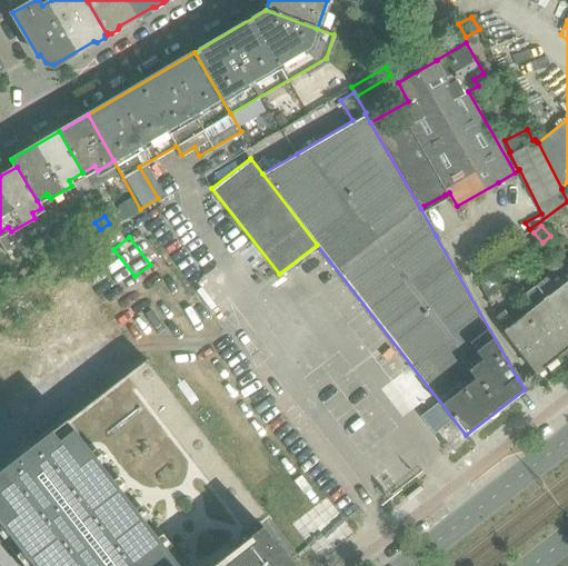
[(527,255),(518,244),(509,251),(519,262),(527,255)]
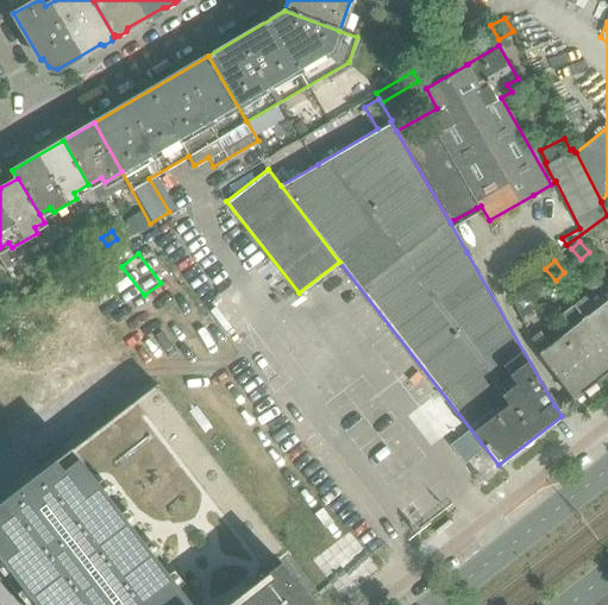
[(555,281),(544,268),(536,276),(546,289),(555,281)]
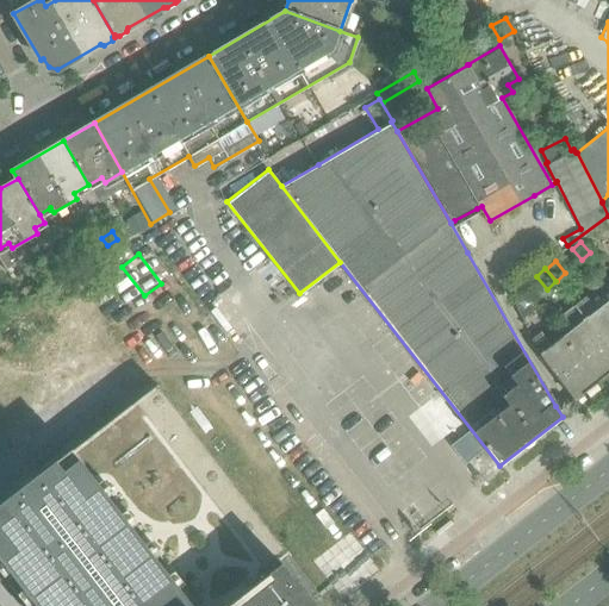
[(110,275),(81,298),(93,314),(122,292),(130,286),(117,269),(110,275)]
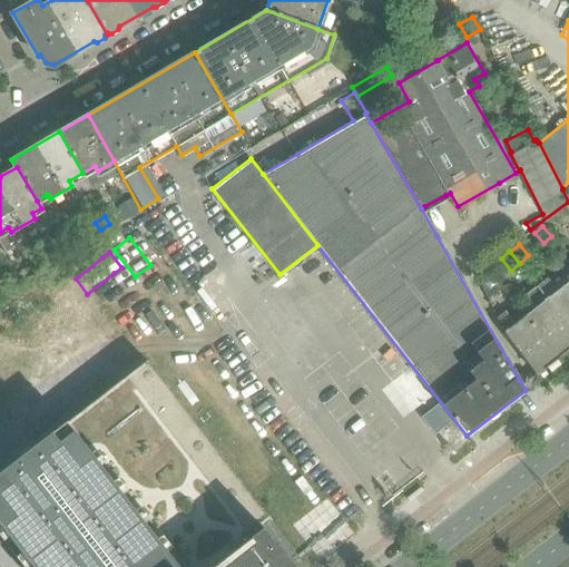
[(30,264),(18,272),(22,280),(35,273),(30,264)]
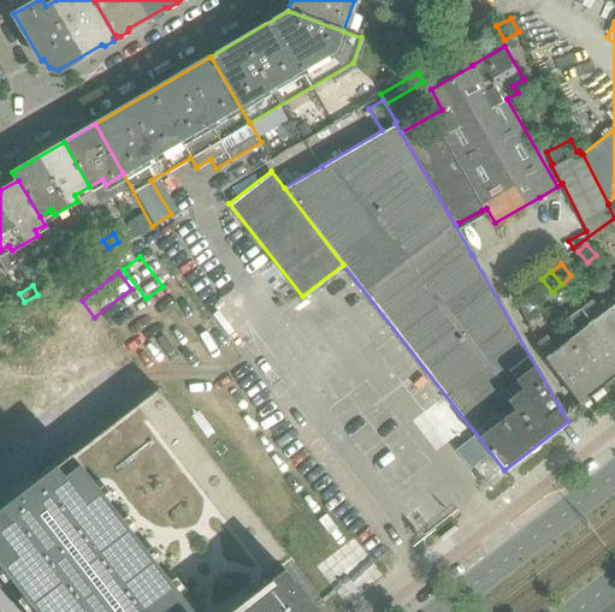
[(163,286),(146,298),(157,312),(169,327),(185,315),(172,298),(163,286)]
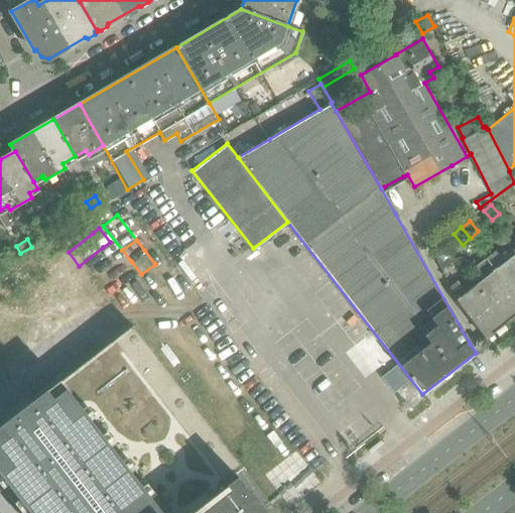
[(455,258),(441,241),(432,249),(440,268),(455,258)]
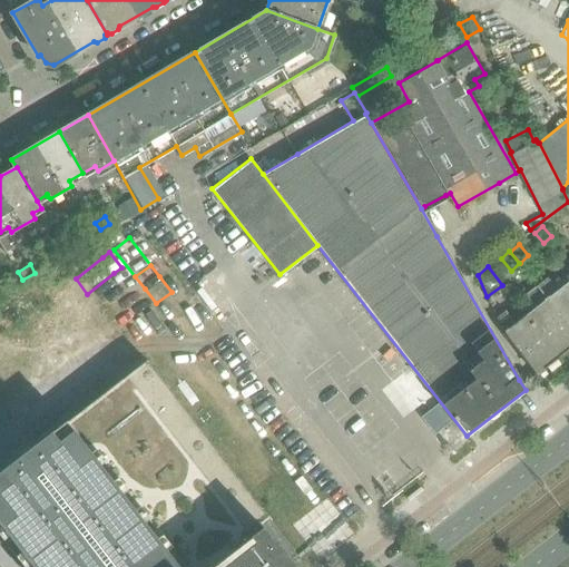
[(11,283),(1,267),(0,267),(0,291),(11,283)]
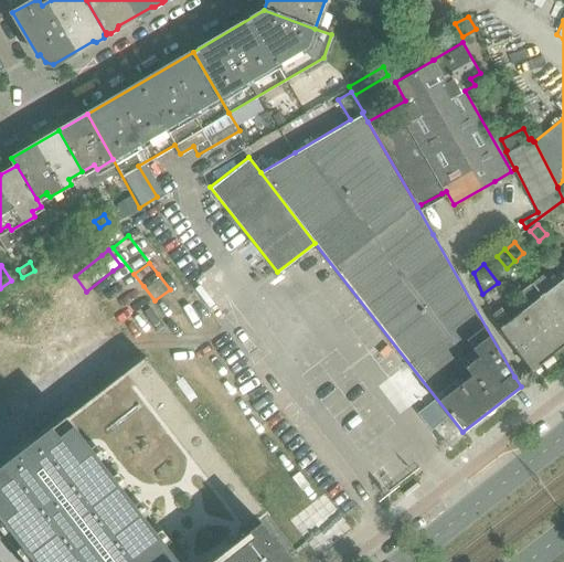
[(563,279),(563,278),(552,286),(542,273),(541,274),(539,272),(531,277),(533,279),(531,282),(563,324),(563,279)]
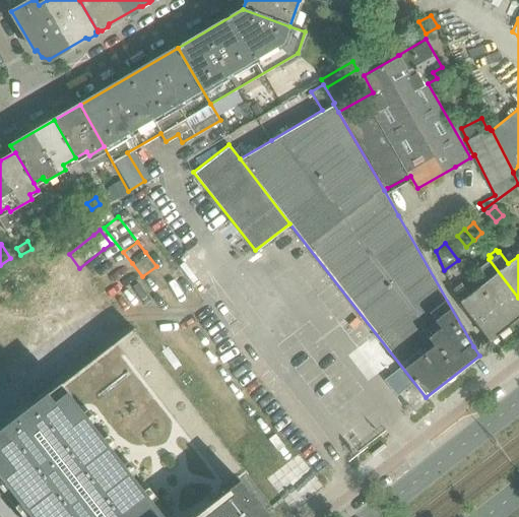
[(69,254),(56,264),(80,295),(92,284),(79,268),(69,254)]
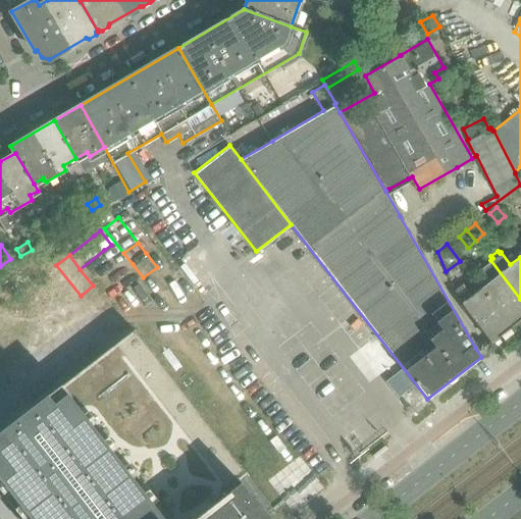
[(520,318),(520,299),(490,260),(480,268),(488,277),(489,279),(480,288),(511,326),(520,318)]
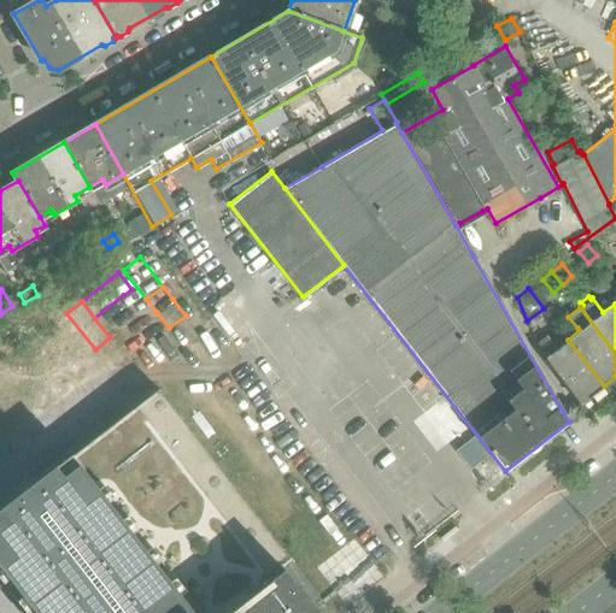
[(157,312),(127,335),(140,351),(169,328),(157,312)]
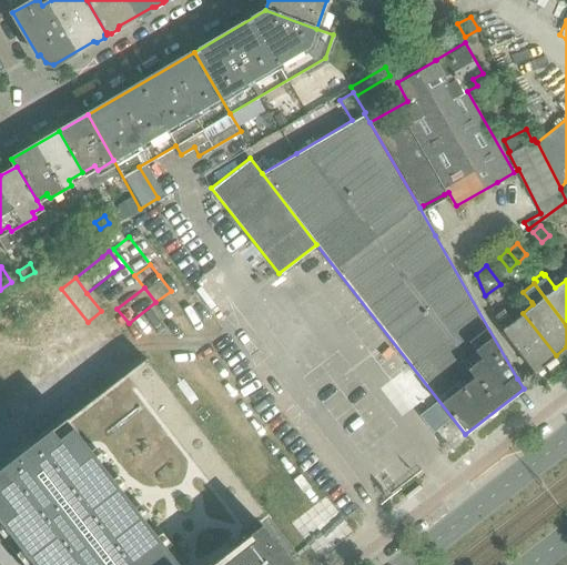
[(41,290),(27,301),(47,329),(62,318),(41,290)]
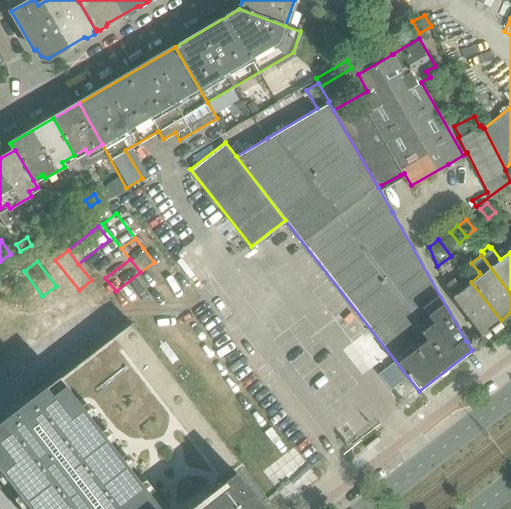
[(501,320),(471,282),(462,288),(454,277),(445,284),(456,301),(482,335),(483,334),(501,320)]
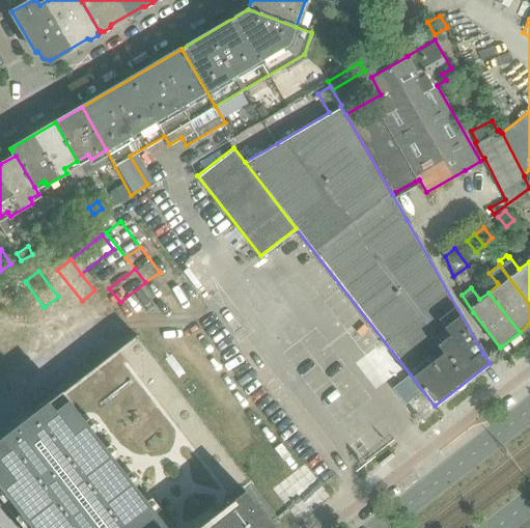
[(58,297),(44,307),(53,318),(63,332),(78,322),(66,307),(58,297)]
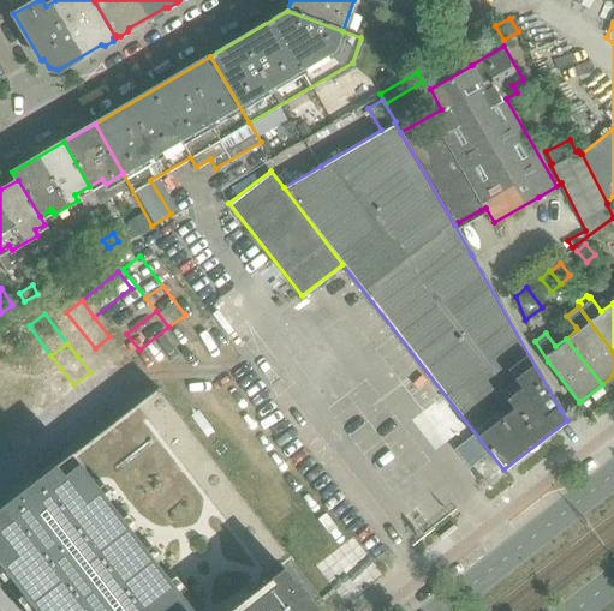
[(61,369),(31,391),(45,407),(73,384),(61,369)]
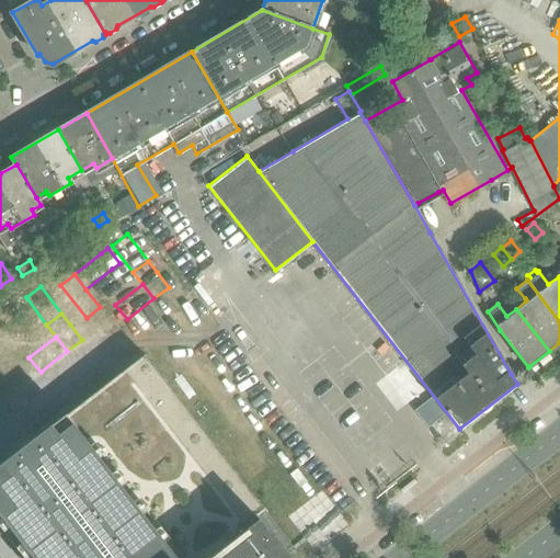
[(0,371),(13,360),(0,343),(0,371)]
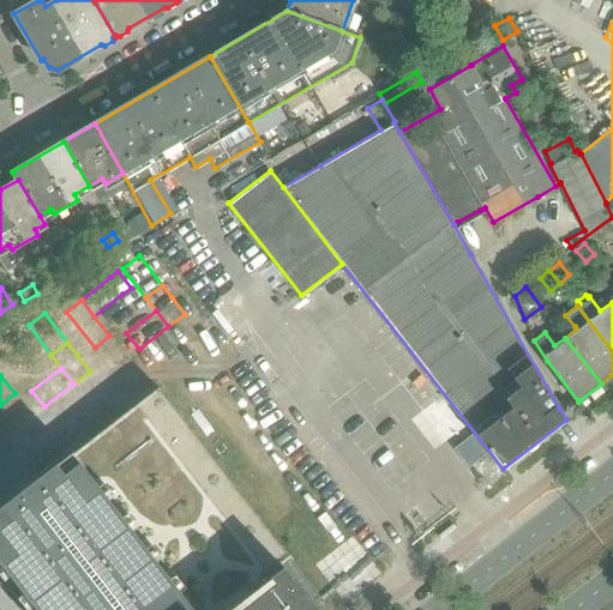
[(157,387),(0,508),(0,577),(25,609),(319,609),(320,609),(312,601),(319,595),(157,387)]
